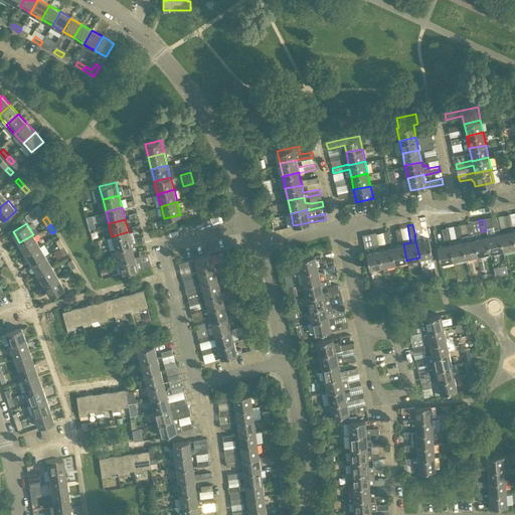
[(503,249),(514,246),(514,244),(512,230),(500,232),(503,249)]
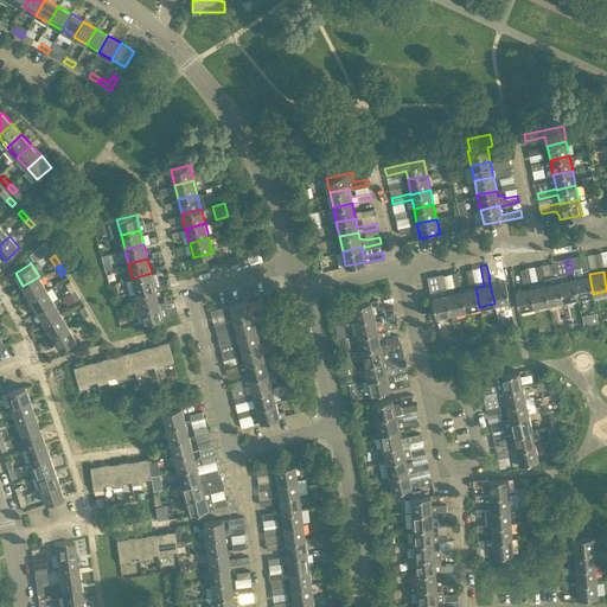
[(135,293),(155,287),(152,273),(132,279),(126,281),(129,294),(135,293)]
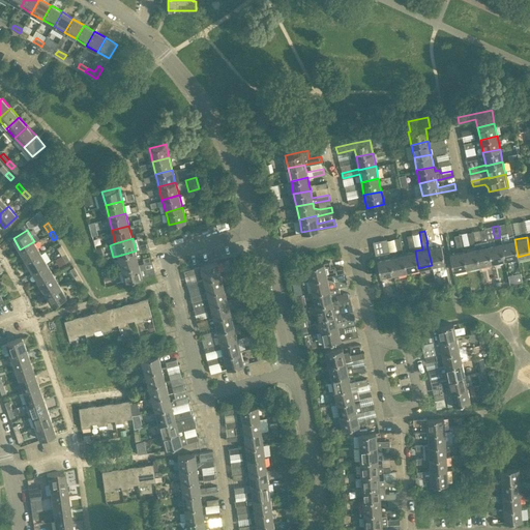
[(504,259),(518,257),(514,239),(501,242),(504,259)]
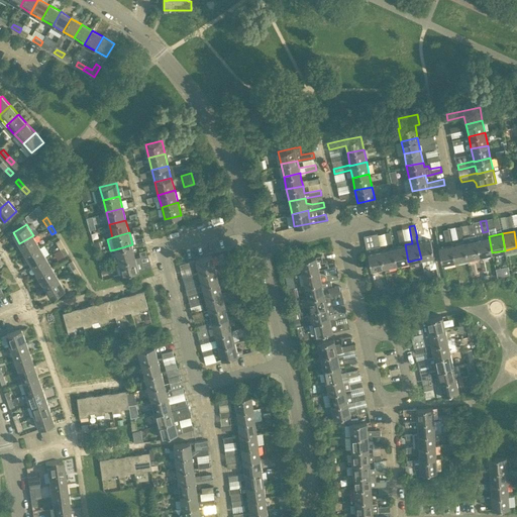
[(39,246),(33,235),(19,243),(25,254),(39,246)]
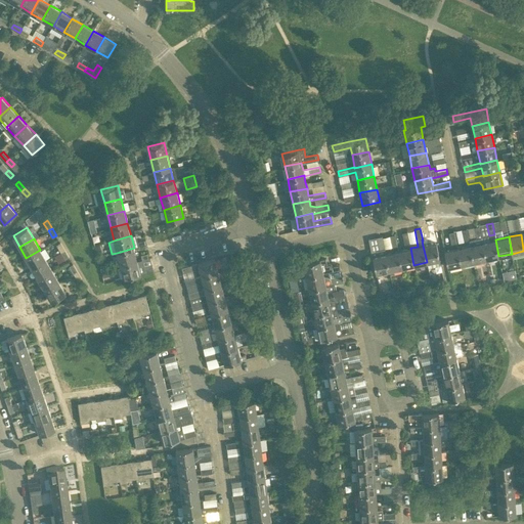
[(486,259),(498,256),(495,239),(482,243),(486,259)]
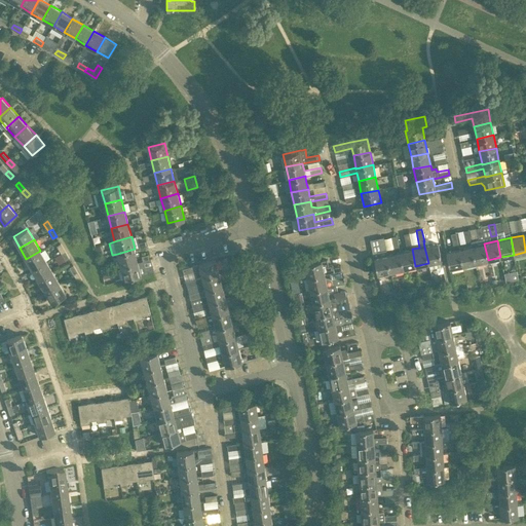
[(61,253),(65,250),(61,242),(57,246),(61,253)]
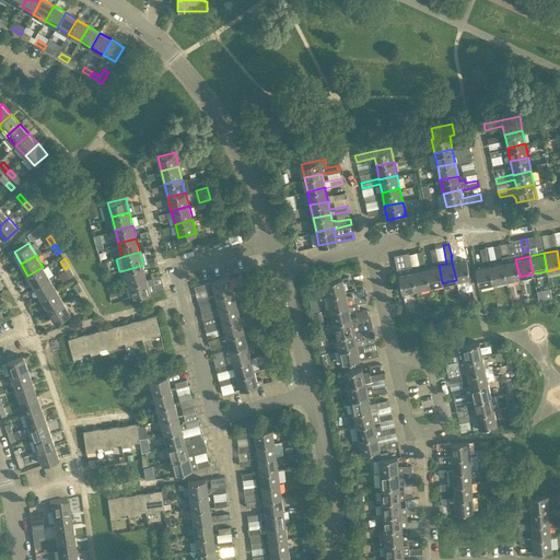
[(466,259),(452,263),(456,280),(469,277),(466,259)]
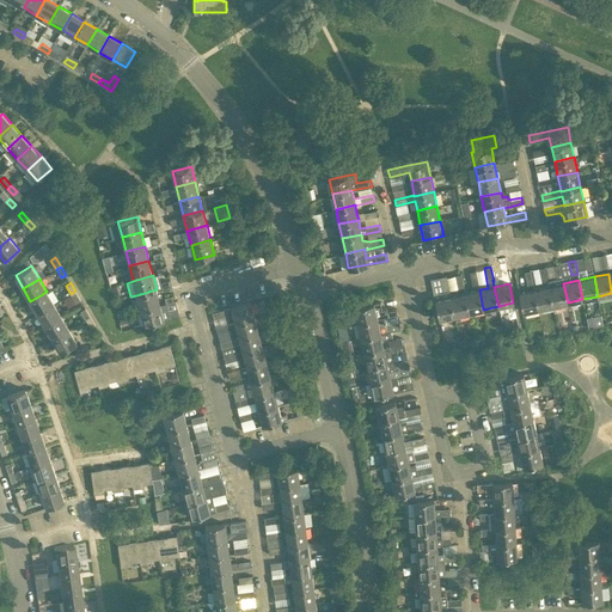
[(554,306),(568,303),(563,283),(549,286),(554,306)]
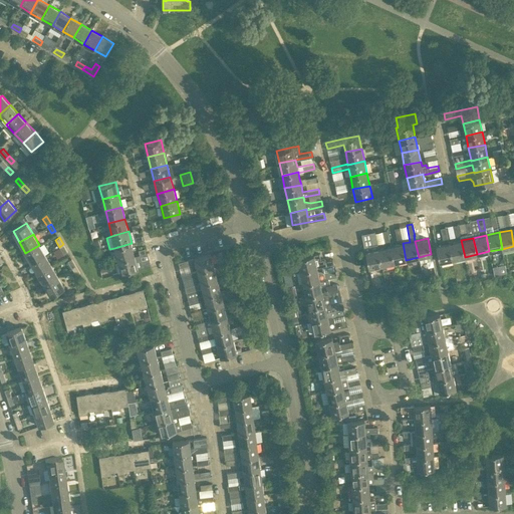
[(452,259),(465,257),(461,240),(449,243),(452,259)]
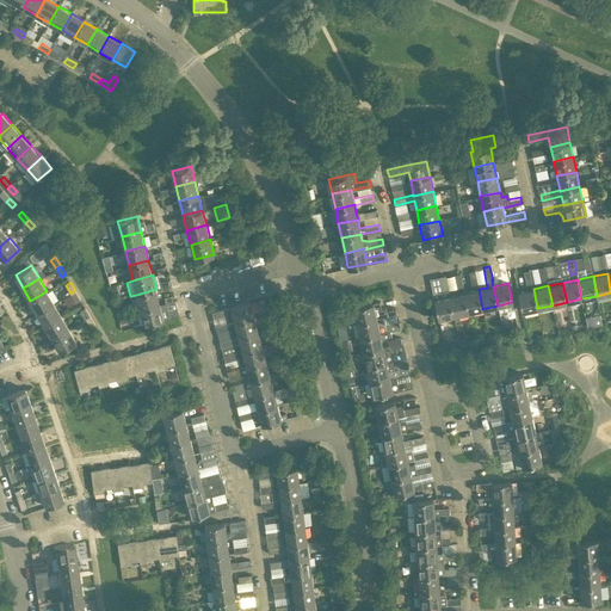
[(160,304),(156,289),(136,295),(141,309),(160,304)]
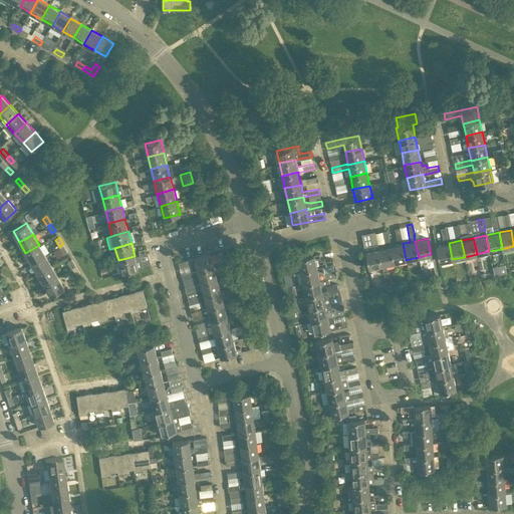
[(394,262),(406,260),(403,243),(391,246),(394,262)]
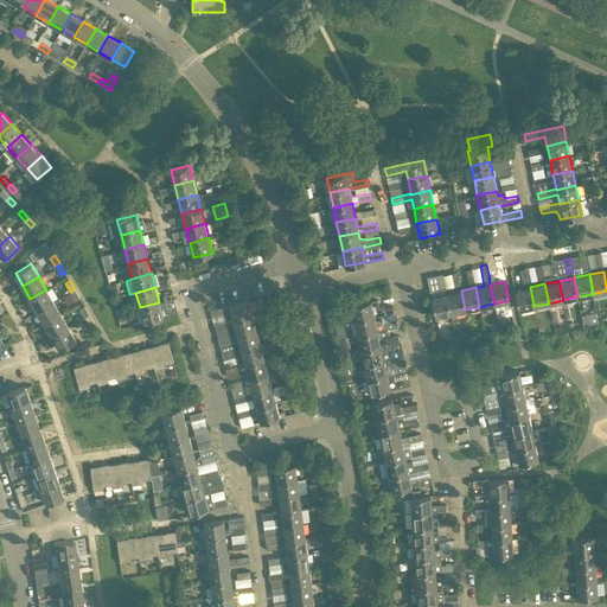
[(518,310),(534,306),(530,287),(515,291),(518,310)]
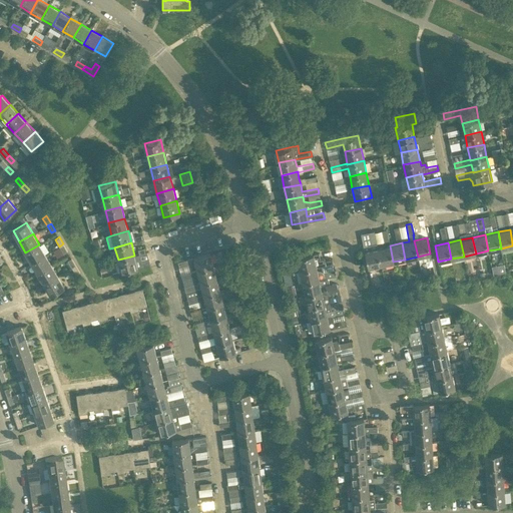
[(63,243),(59,246),(63,253),(67,251),(63,243)]
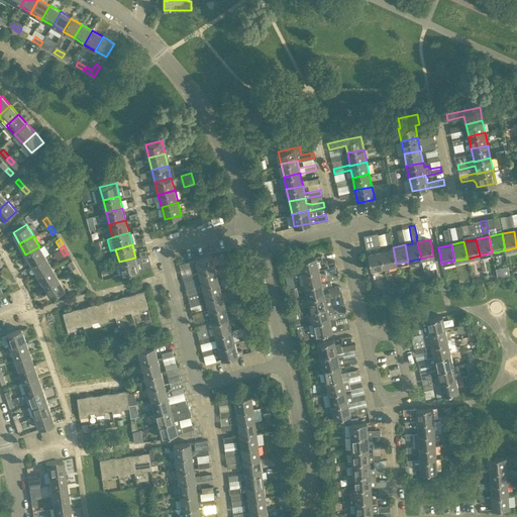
[(25,254),(32,265),(45,256),(39,246),(25,254)]
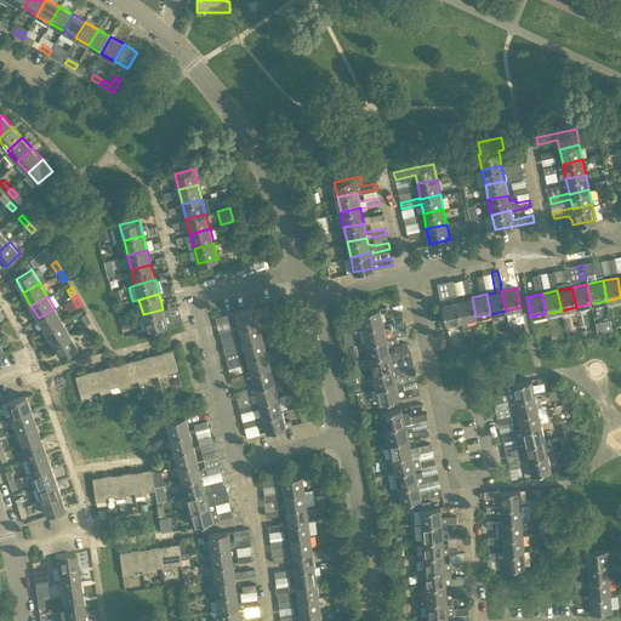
[(461,320),(476,317),(472,297),(456,301),(461,320)]
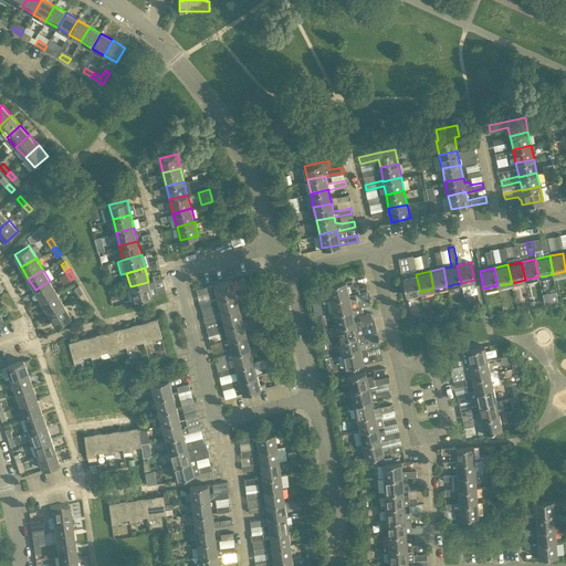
[(406,295),(420,292),(416,274),(401,276),(406,295)]
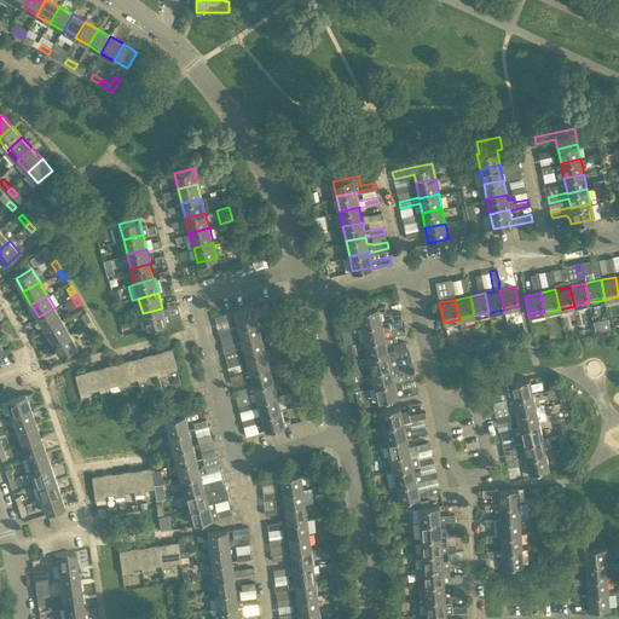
[(233,311),(238,325),(258,320),(253,305),(233,311)]
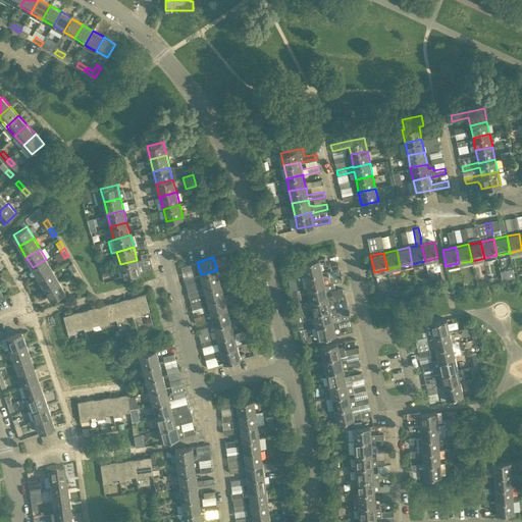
[(303,261),(305,274),(322,270),(322,271),(338,268),(337,262),(331,264),(330,261),(326,262),(325,257),(303,261)]
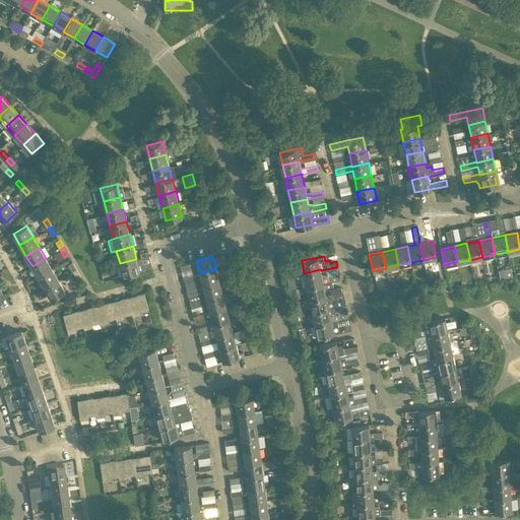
[(52,269),(46,258),(33,266),(39,277),(52,269)]
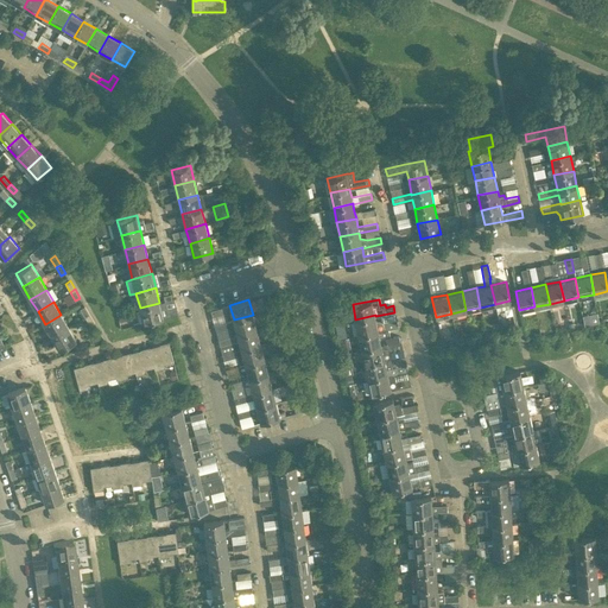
[(159,303),(140,308),(144,322),(177,314),(175,308),(165,311),(164,308),(163,306),(162,302),(159,303)]
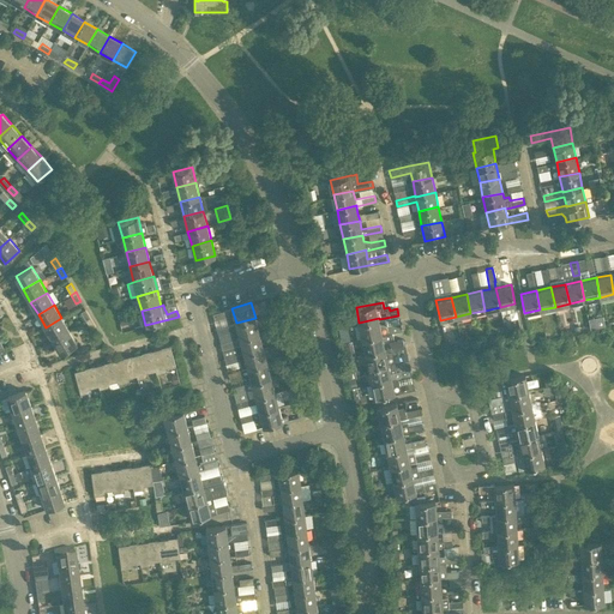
[(90,317),(85,308),(80,312),(85,320),(90,317)]
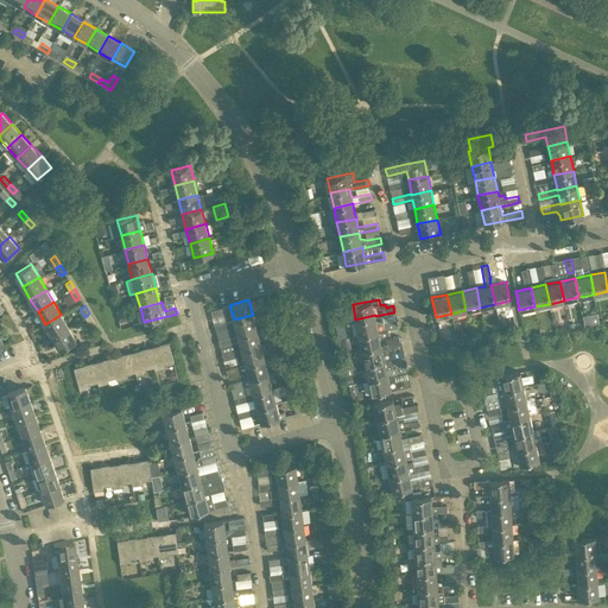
[(227,312),(226,306),(210,310),(213,317),(227,312)]
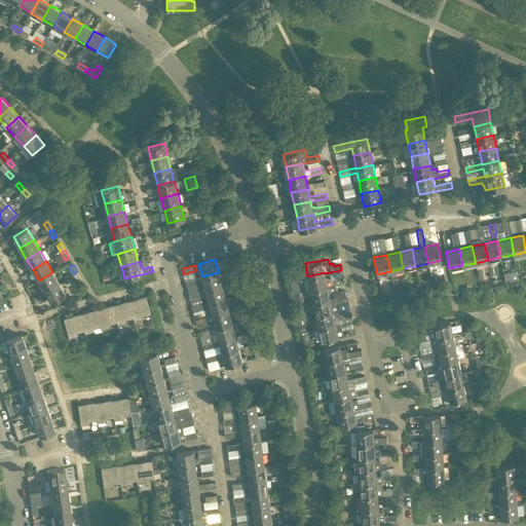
[(504,279),(516,278),(515,270),(503,271),(504,279)]
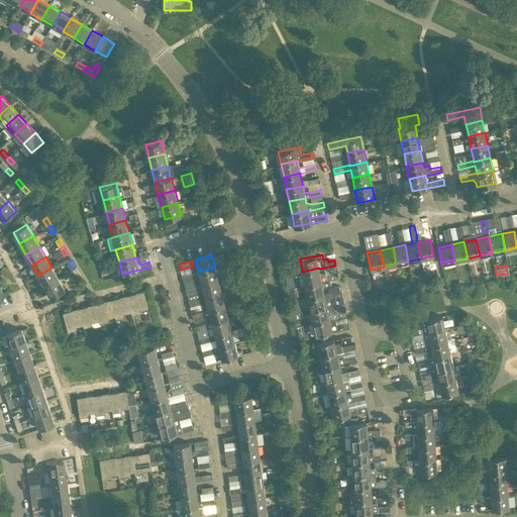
[(76,267),(72,270),(77,277),(81,275),(76,267)]
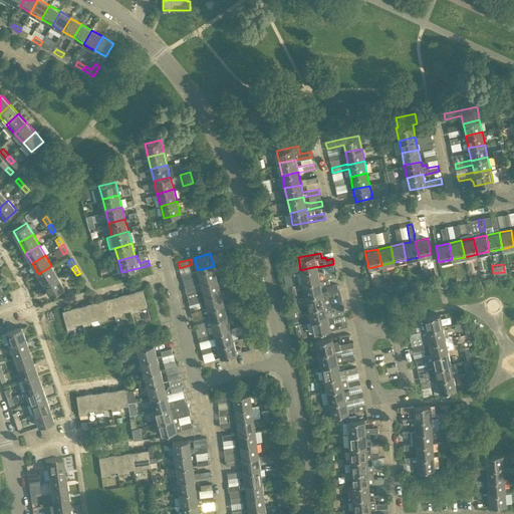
[(38,274),(44,284),(58,276),(51,266),(38,274)]
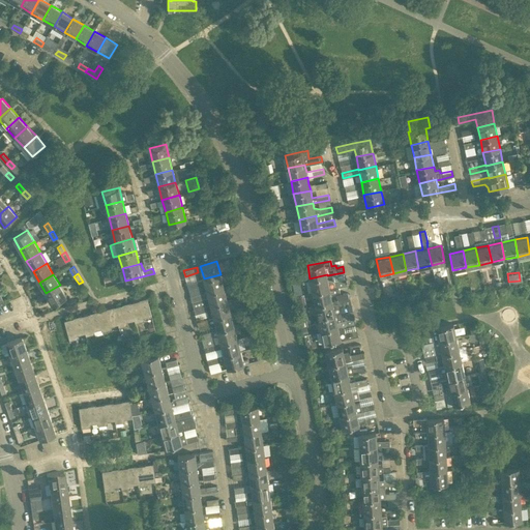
[(224,287),(221,274),(204,278),(207,291),(207,292),(224,287)]
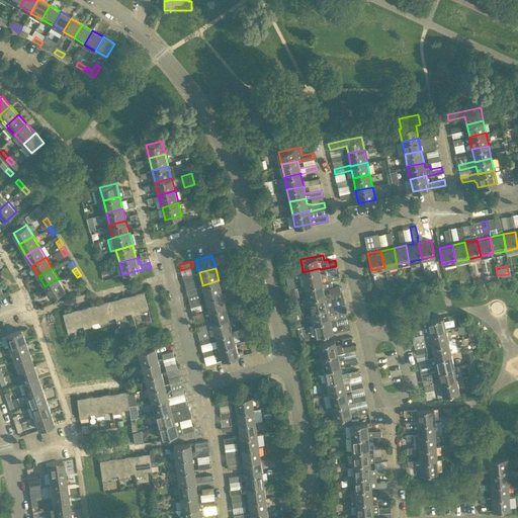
[(320,268),(303,272),(306,285),(323,281),(338,278),(337,273),(327,275),(327,274),(326,274),(326,273),(325,273),(324,273),(323,273),(321,273),(320,269),(320,268)]
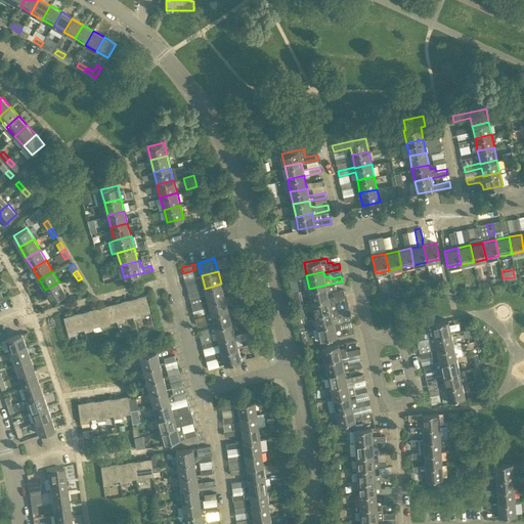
[(198,281),(195,276),(184,279),(186,286),(198,281)]
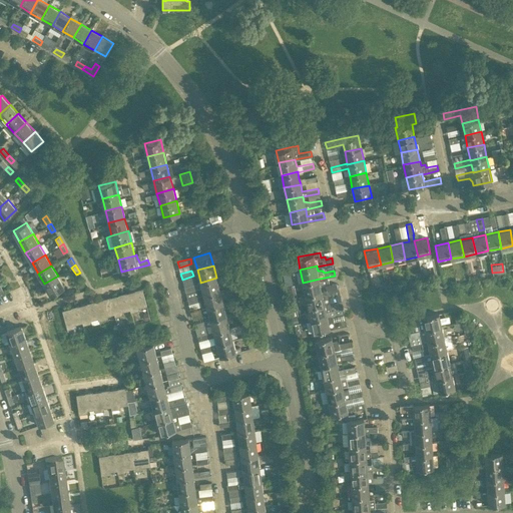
[(64,287),(58,276),(44,284),(51,295),(64,287)]
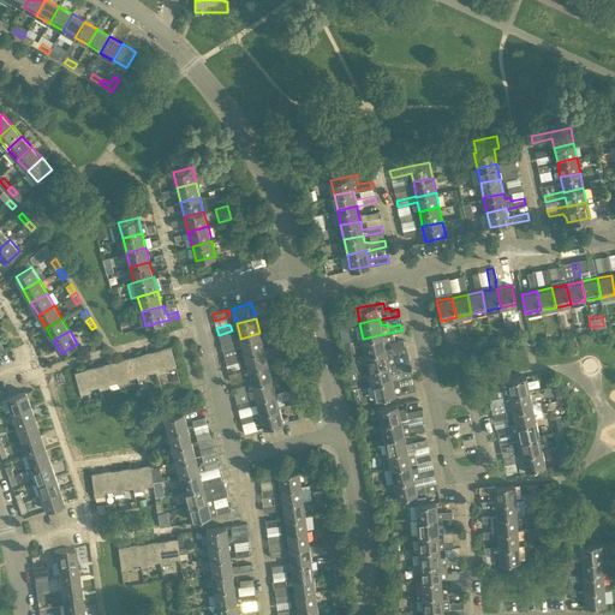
[(263,347),(260,333),(240,339),(240,338),(221,344),(222,350),(242,344),(244,353),(263,347)]
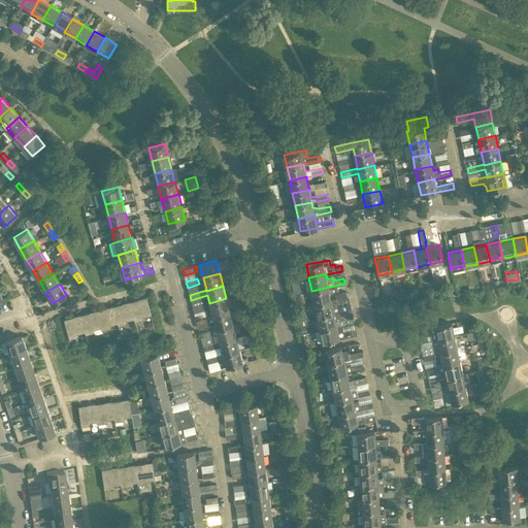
[(299,286),(292,288),(294,295),(301,293),(299,286)]
